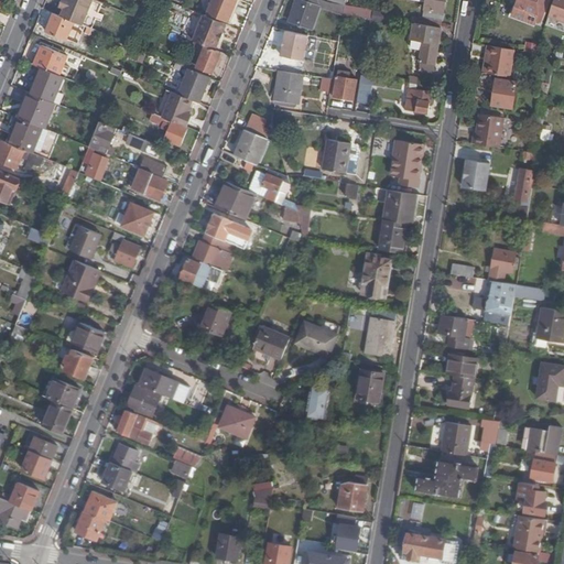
[(94,0),(69,0),(63,17),(74,22),(94,30),(104,4),(99,2),(97,1),(94,0)]
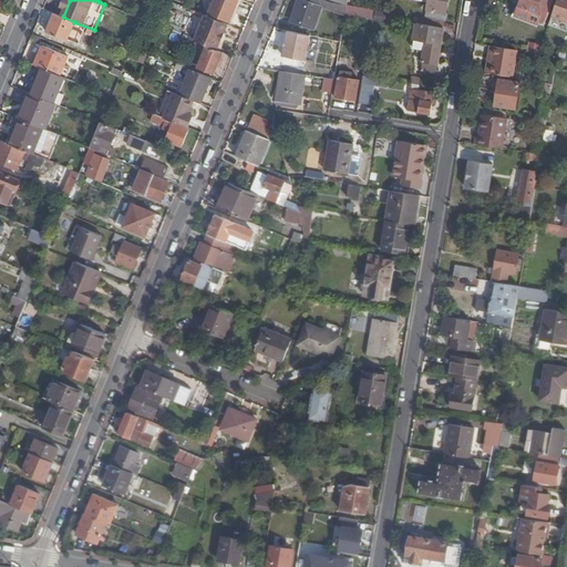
[(229,23),(238,0),(214,0),(209,14),(229,23)]
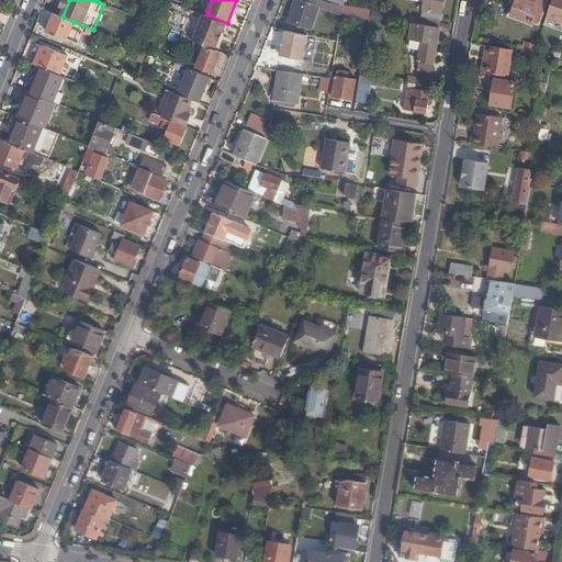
[(328,2),(322,0),(294,0),(287,21),(308,29),(315,11),(317,10),(343,13),(345,4),(328,2)]
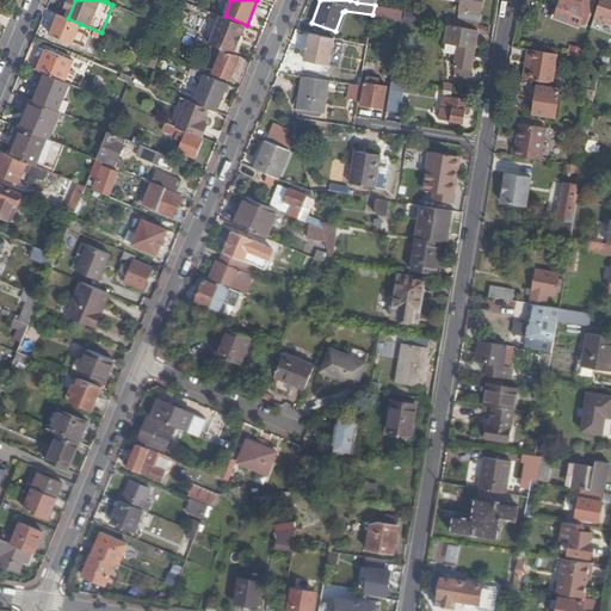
[(461,0),(458,19),(464,20),(480,23),(483,0),(461,0)]
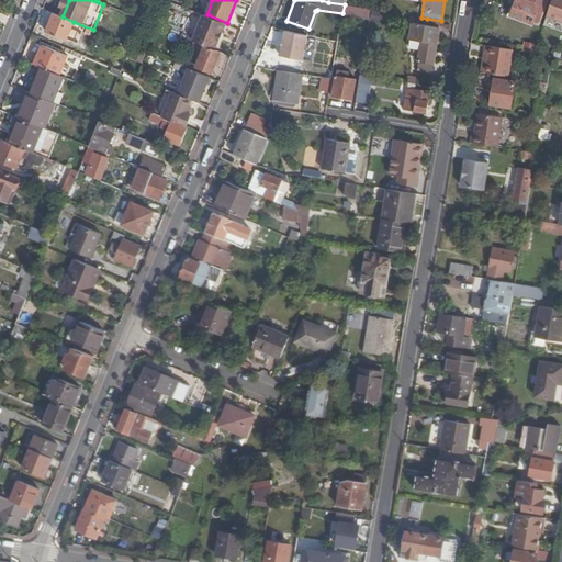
[(542,0),(517,0),(516,4),(512,15),(535,23),(542,0)]
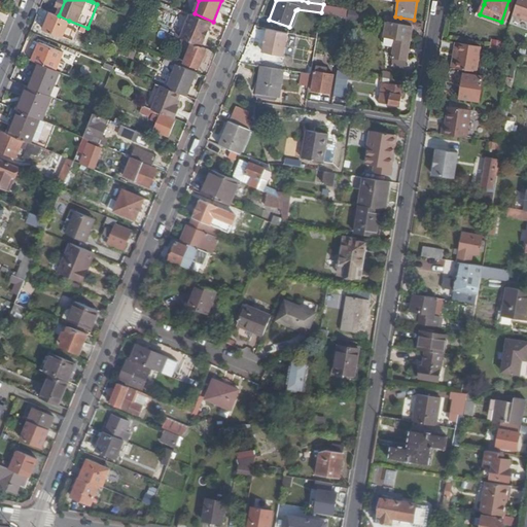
[(526,0),(518,0),(513,15),(526,20),(526,0)]
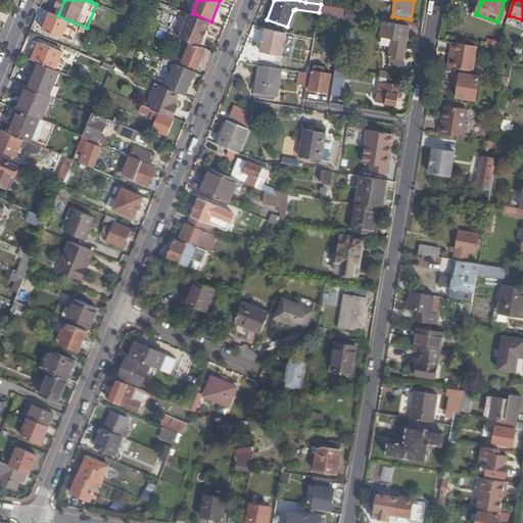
[(58,15),(51,13),(44,30),(61,37),(68,20),(58,15)]
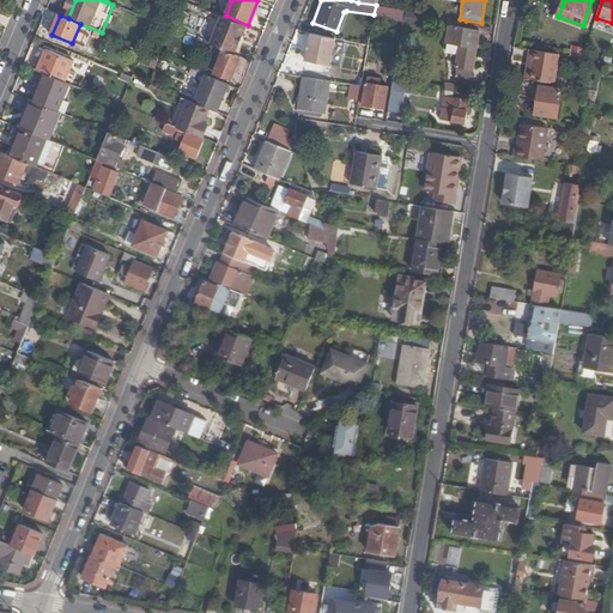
[(235,55),(247,28),(222,17),(211,46),(225,52),(235,55)]
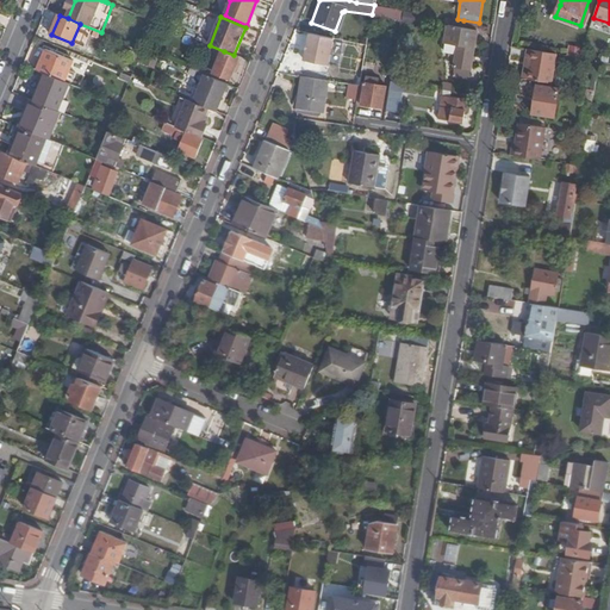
[(580,25),(555,17),(554,18),(579,27),(580,25)]
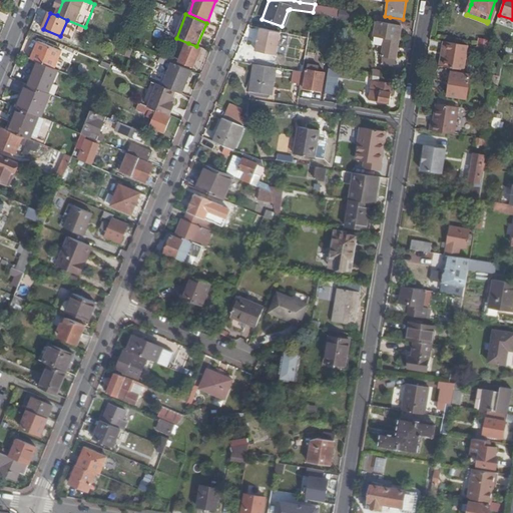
[(397,57),(404,19),(403,19),(390,17),(383,54),(397,57)]
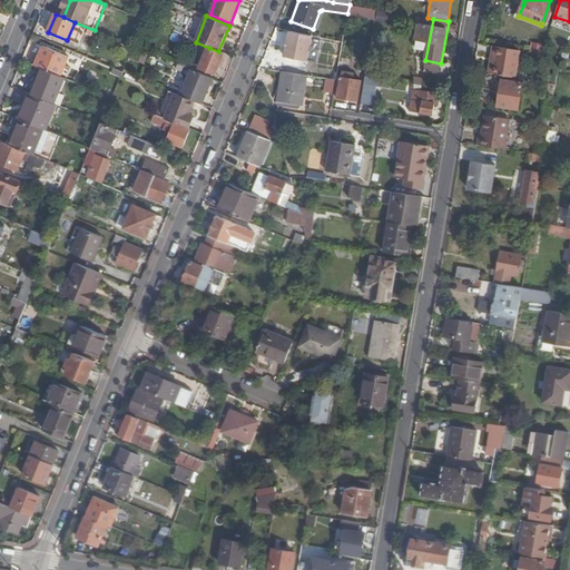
[(313,36),(290,31),(285,55),(307,61),(313,36)]
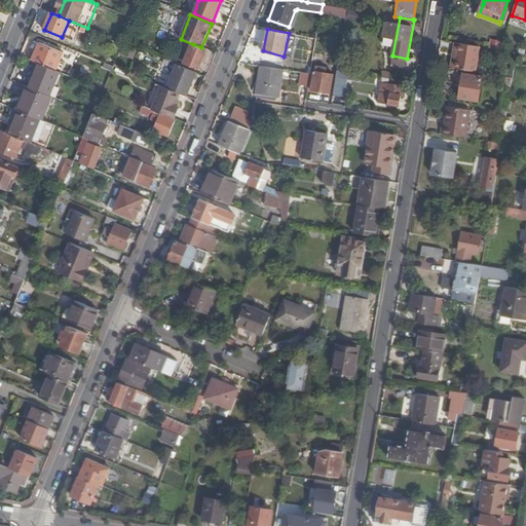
[(172,40),(191,48),(193,44),(181,39),(174,36),(172,40)]
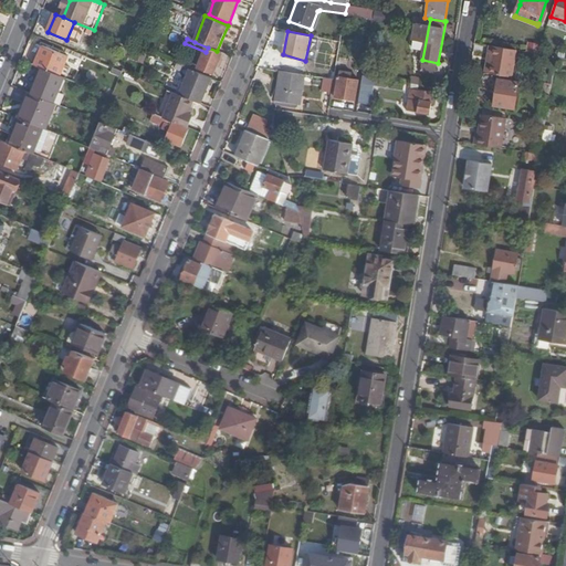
[(412,42),(401,40),(399,54),(407,55),(407,51),(411,51),(412,42)]
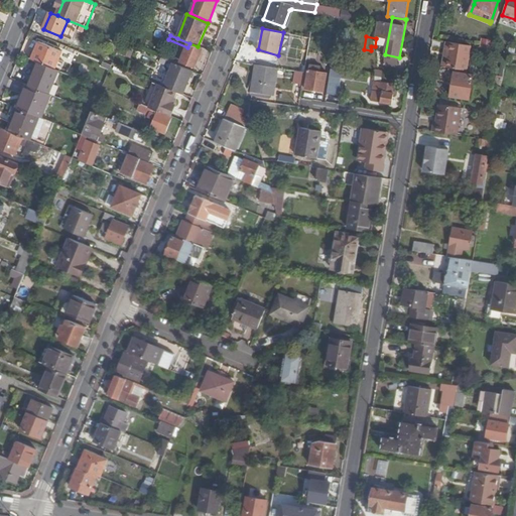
[(473,44),(447,40),(446,48),(449,49),(446,67),(469,71),(473,44)]
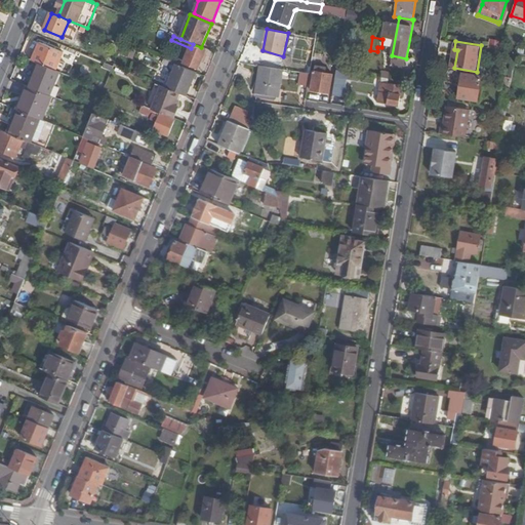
[(40,44),(33,61),(40,64),(56,70),(63,53),(40,44)]
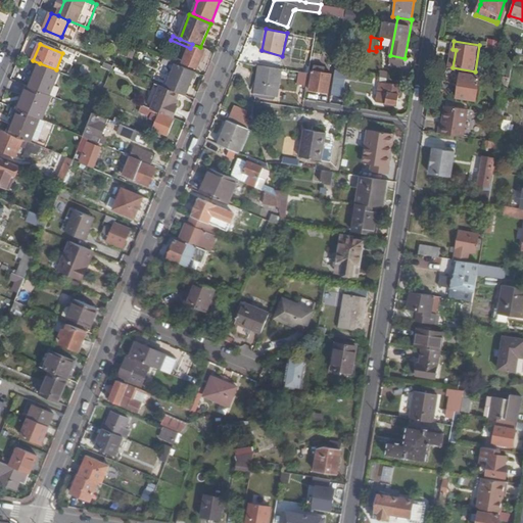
[(197,67),(205,49),(200,47),(192,44),(190,48),(184,62),(197,67)]
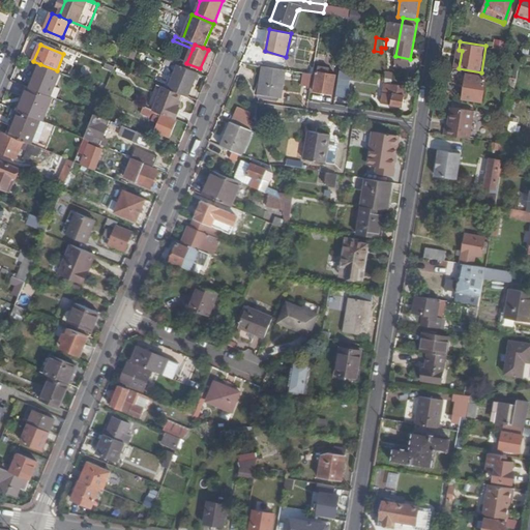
[(57,70),(40,64),(31,88),(51,96),(60,72),(57,70)]
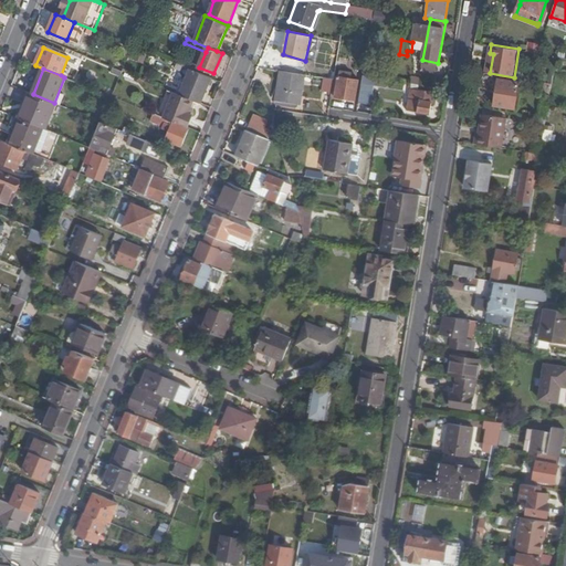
[(197,102),(201,104),(211,79),(190,70),(179,95),(194,101),(197,102)]
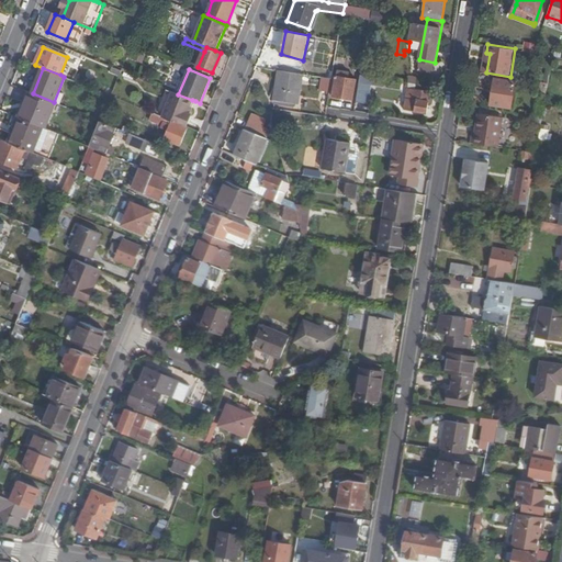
[(302,75),(281,70),(276,101),(296,105),(302,75)]
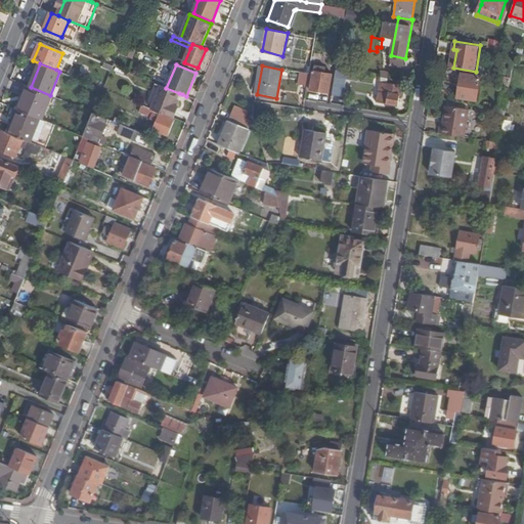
[(450,67),(448,67),(445,80),(461,83),(459,97),(480,100),(482,85),(480,84),(481,76),(475,75),(476,72),(453,68),(450,67)]
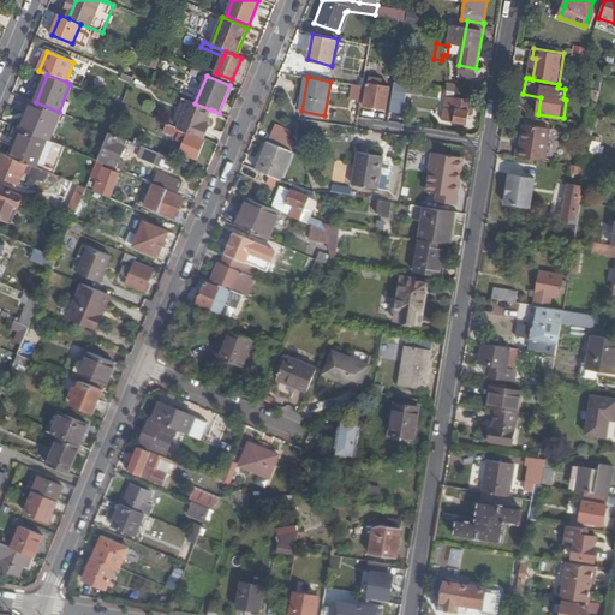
[(394,89),(405,90),(419,93),(421,84),(395,79),(394,89)]
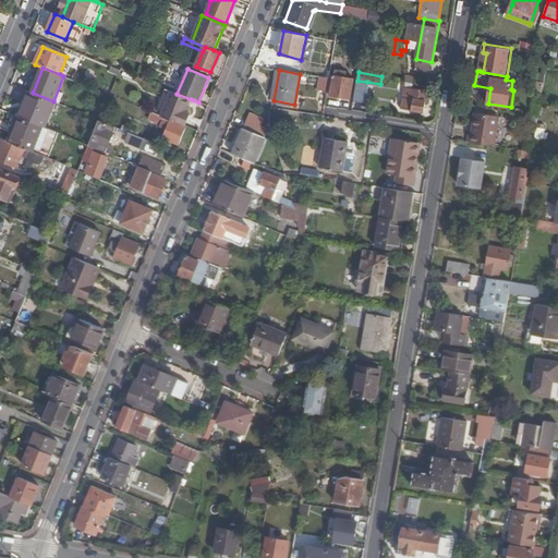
[(330,74),(329,85),(332,85),(331,94),(351,98),(354,79),(330,74)]
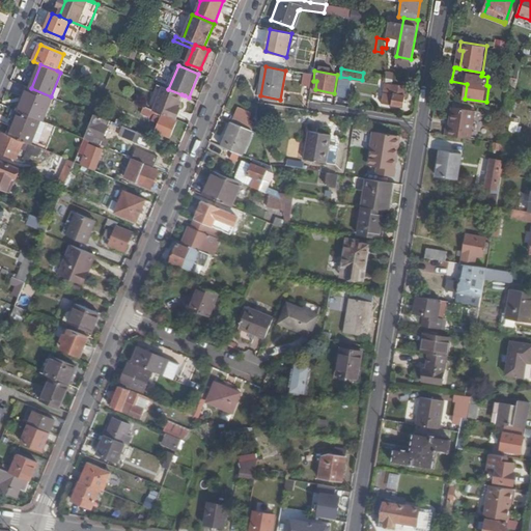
[(340,77),(336,95),(346,98),(350,78),(340,77)]
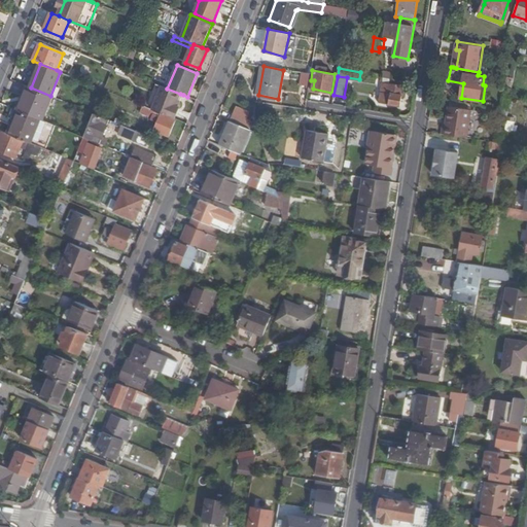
[(402,85),(383,82),(380,101),(399,105),(402,85)]
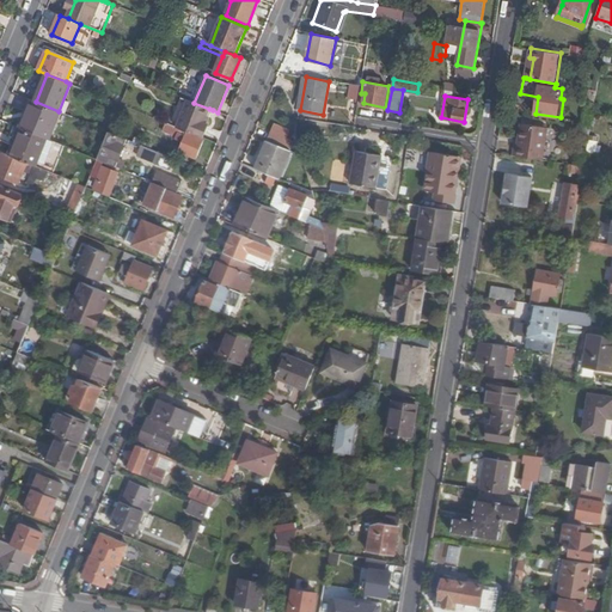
[(194,103),(182,98),(170,126),(187,132),(201,138),(209,117),(206,116),(209,109),(194,103)]
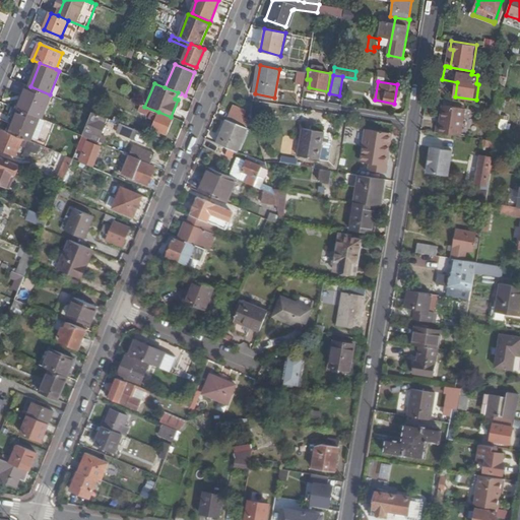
[(30,86),(27,86),(18,109),(40,118),(42,119),(52,95),(50,94),(30,86)]
